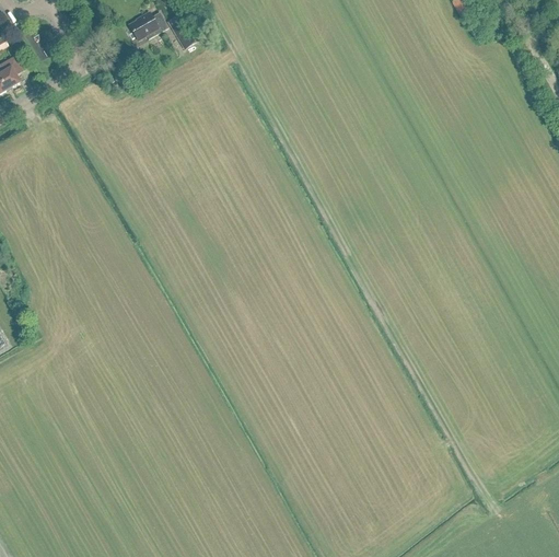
[(451,0),(462,20),(475,12),(467,0),(451,0)]
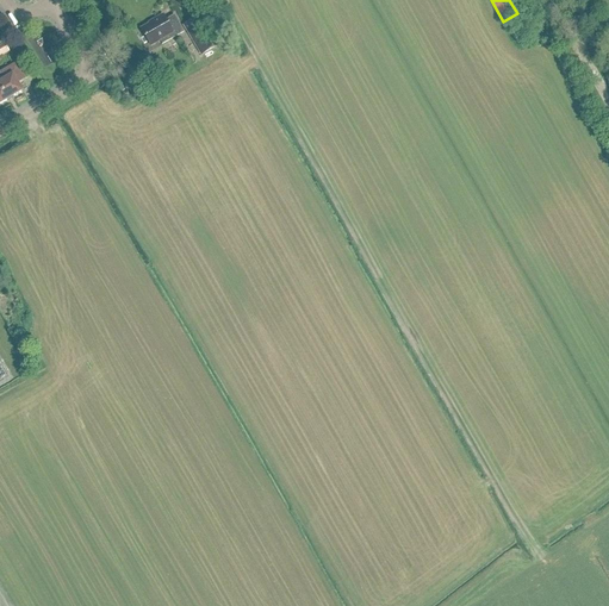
[(222,39),(218,33),(204,8),(181,23),(199,54),(222,39)]
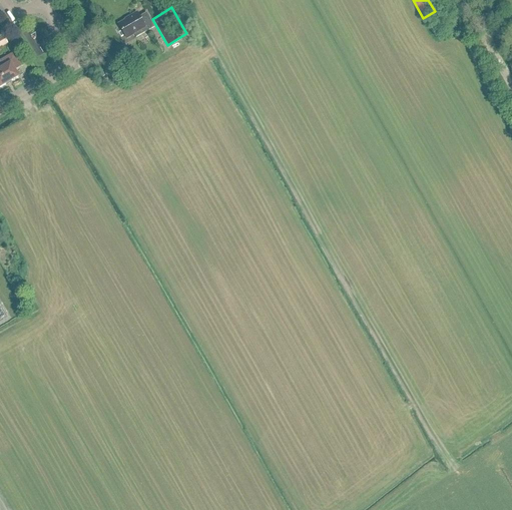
[(153,25),(145,11),(138,15),(135,10),(128,15),(128,16),(117,22),(125,36),(133,32),(135,35),(153,25)]
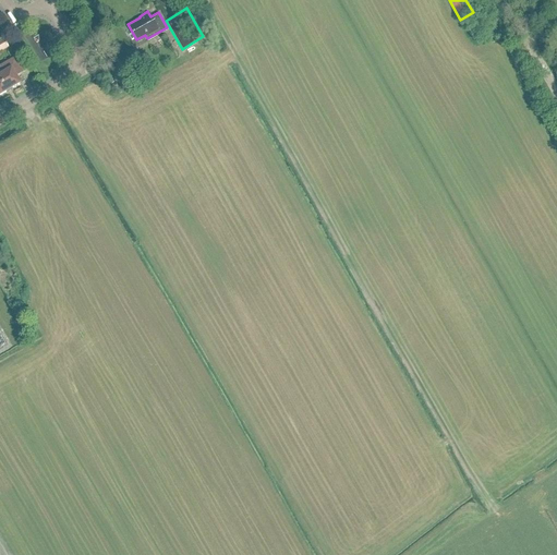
[(475,31),(487,23),(480,12),(468,20),(475,31)]
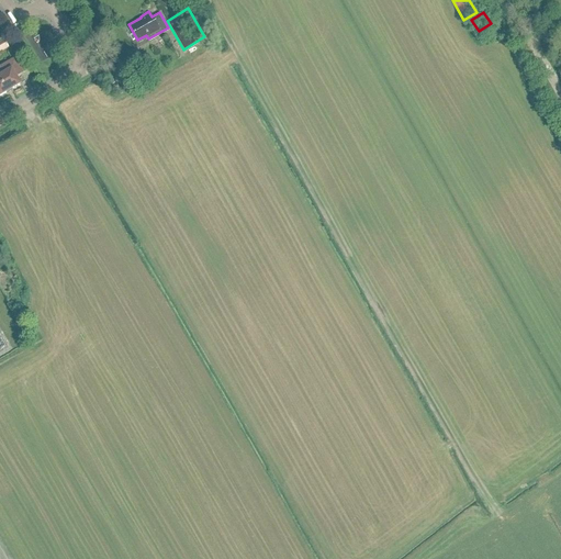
[(21,70),(13,57),(0,64),(0,68),(2,73),(0,74),(0,91),(19,81),(13,75),(21,70)]
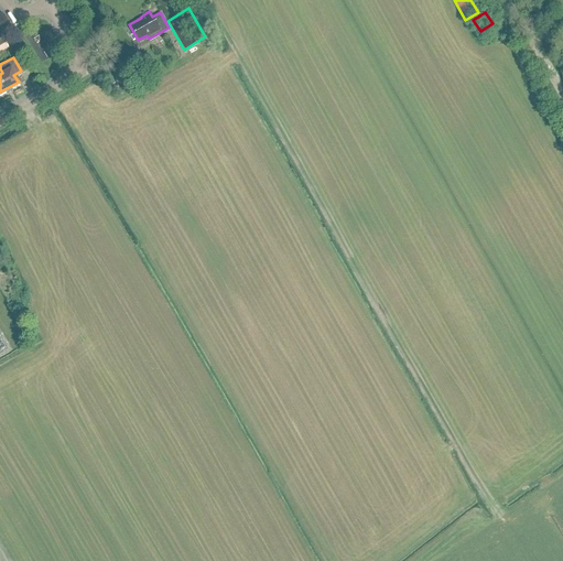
[(116,74),(121,84),(130,78),(125,68),(116,74)]
